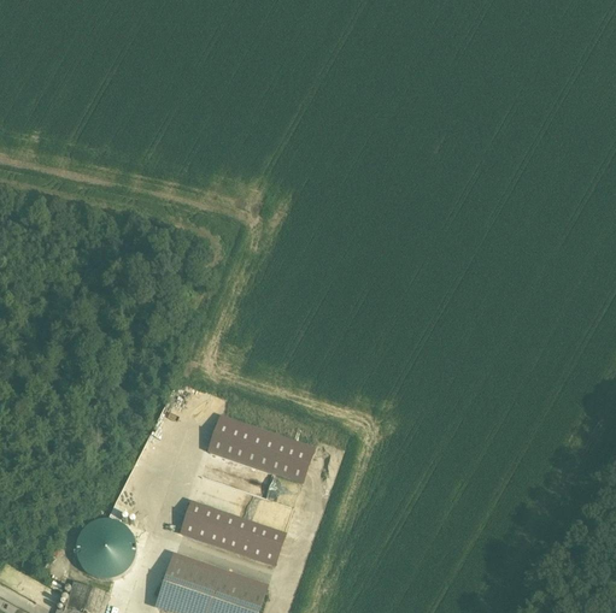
[(207,452),(300,483),(303,483),(315,447),(220,414),(206,451),(207,452)]
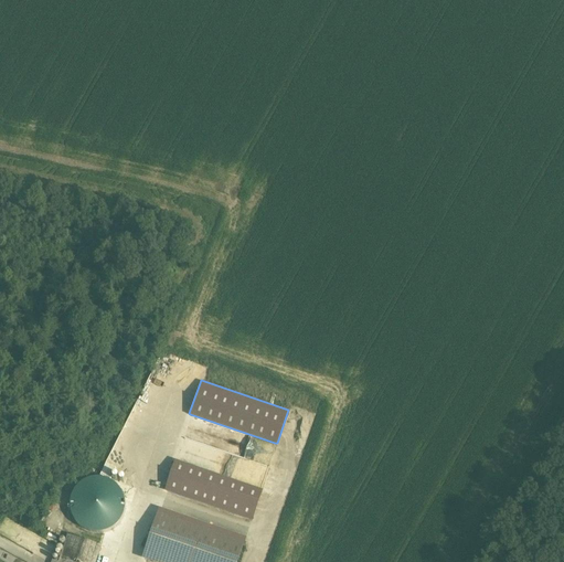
[(259,487),(174,458),(163,490),(251,520),(262,488),(259,487)]
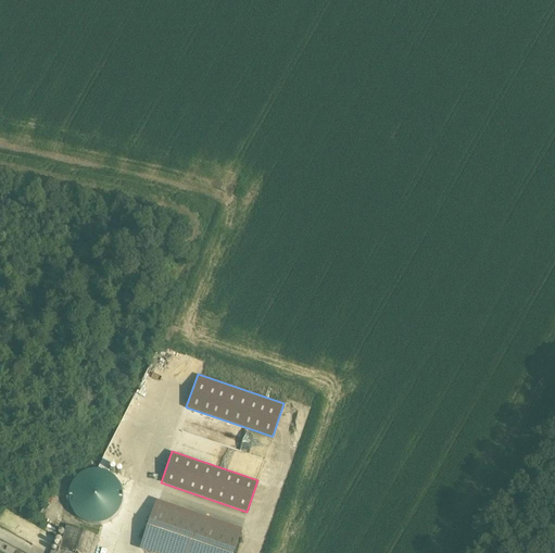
[(230,552),(238,532),(154,503),(139,545),(160,552),(230,552)]
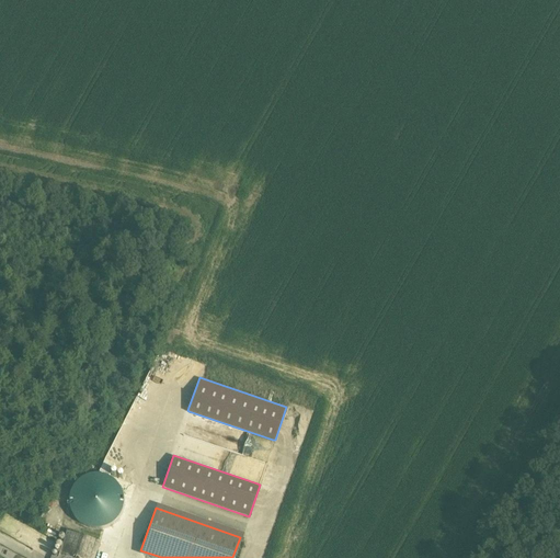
[(92,557),(99,539),(67,530),(57,556),(50,554),(48,557),(92,557)]
